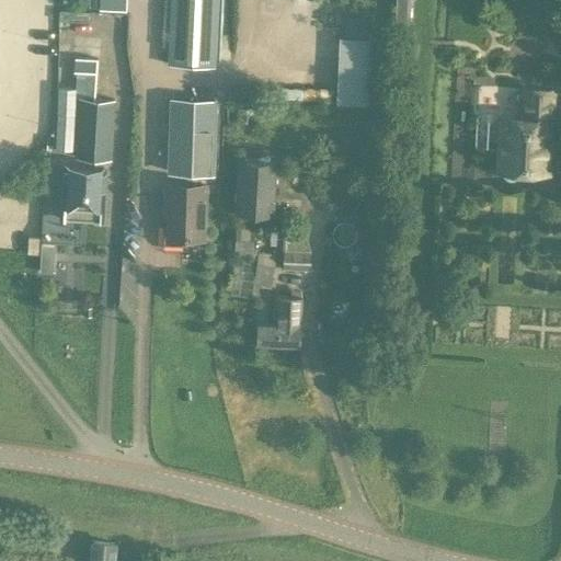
[(169,0),(167,64),(215,66),(217,0),(169,0)]
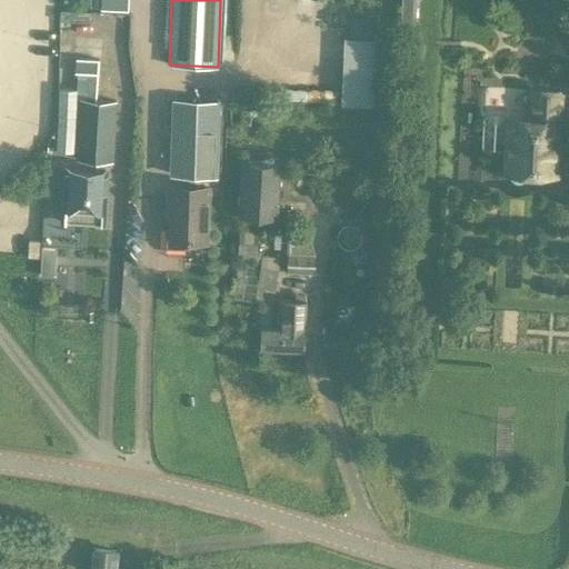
[(400,0),(401,10),(416,11),(416,0),(400,0)]
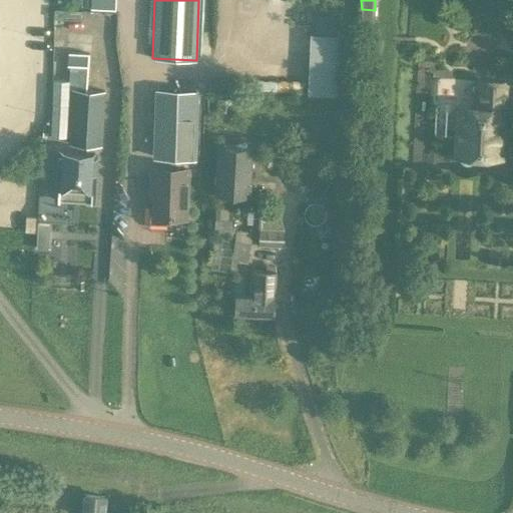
[(71,89),(67,143),(100,145),(103,90),(85,89),(87,53),(70,52),(67,88),(71,89)]
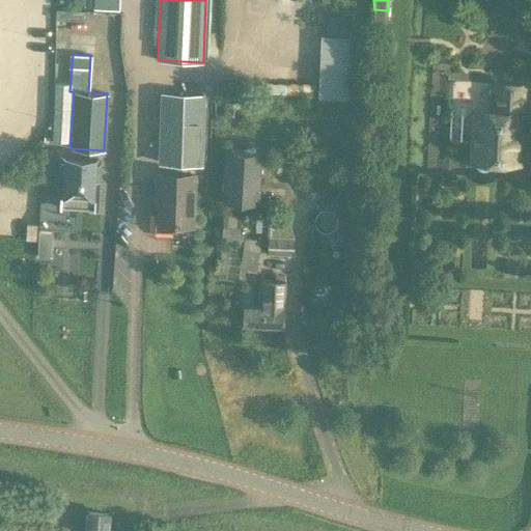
[(524,85),(485,82),(478,82),(452,81),(449,139),(473,141),(472,161),(475,161),(476,165),(478,168),(482,169),(486,169),(491,166),(492,162),(518,163),(521,114),(523,114),(524,85)]
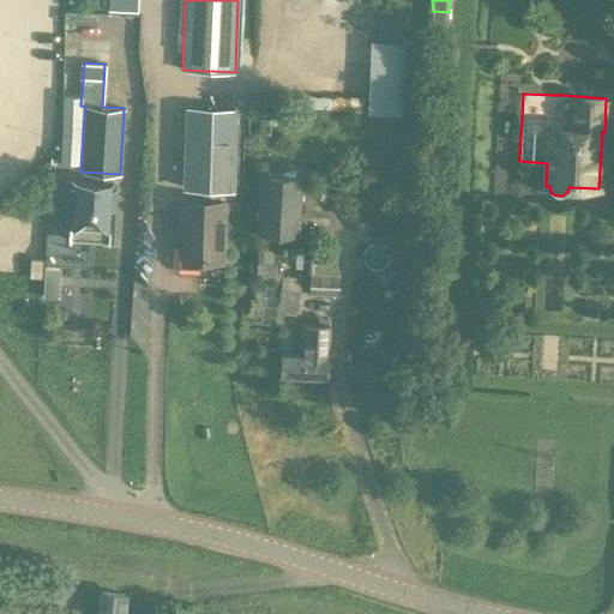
[(229,191),(232,113),(186,110),(182,188),(229,191)]
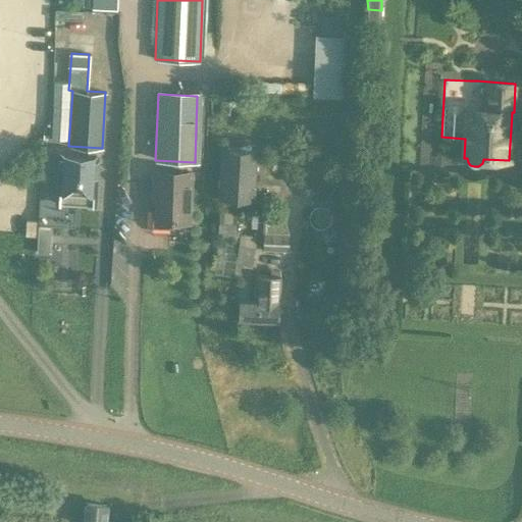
[(253,200),(255,151),(220,150),(218,198),(253,200)]
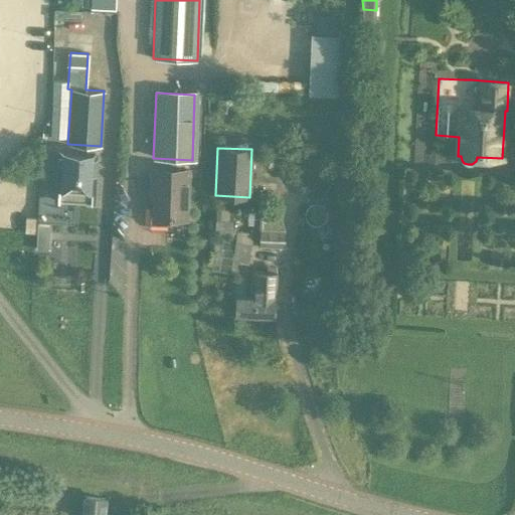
[(59,152),(56,201),(92,202),(95,154),(59,152)]
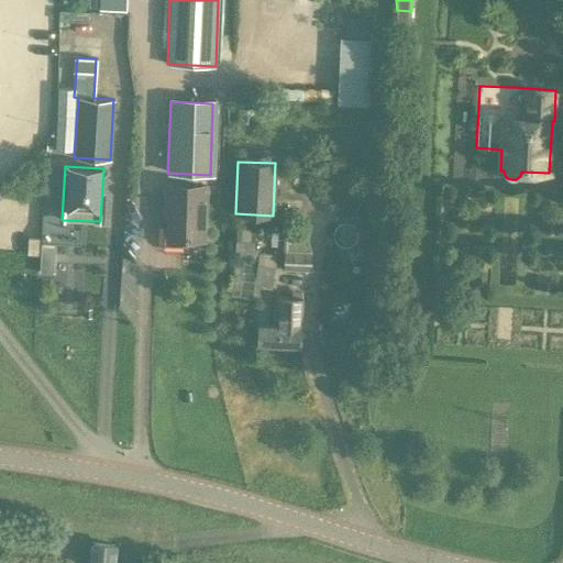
[(181,235),(205,236),(206,186),(165,185),(165,212),(168,212),(168,225),(164,225),(164,244),(181,245),(181,235)]
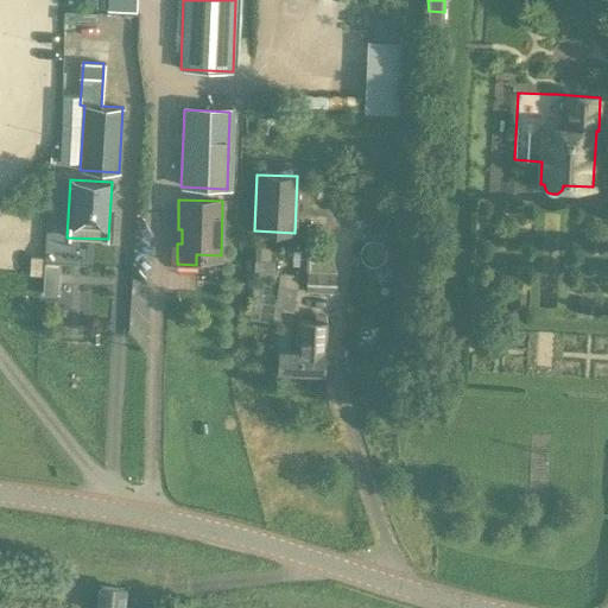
[(273,273),(274,247),(255,246),(254,272),(273,273)]
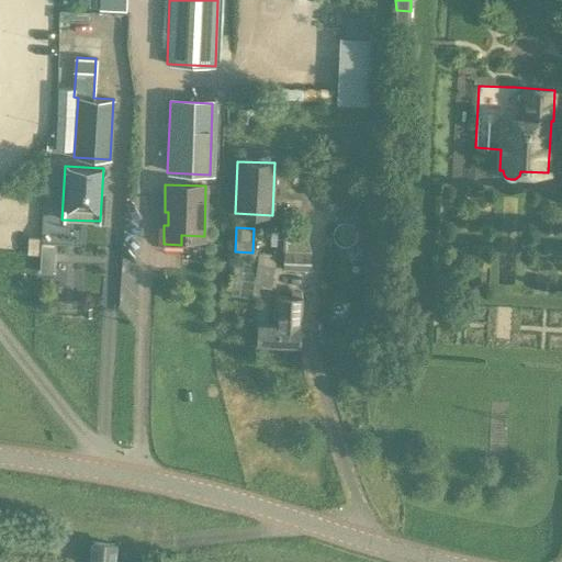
[(307,269),(308,254),(303,228),(284,227),(282,268),(307,269)]
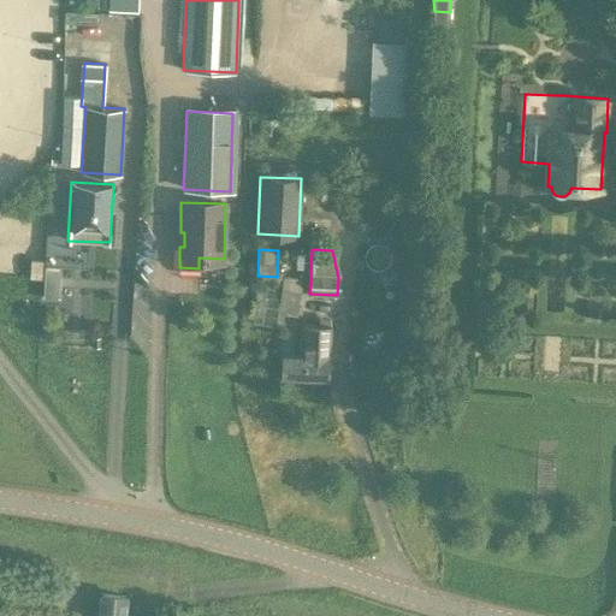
[(30,260),(29,277),(42,278),(42,260),(30,260)]
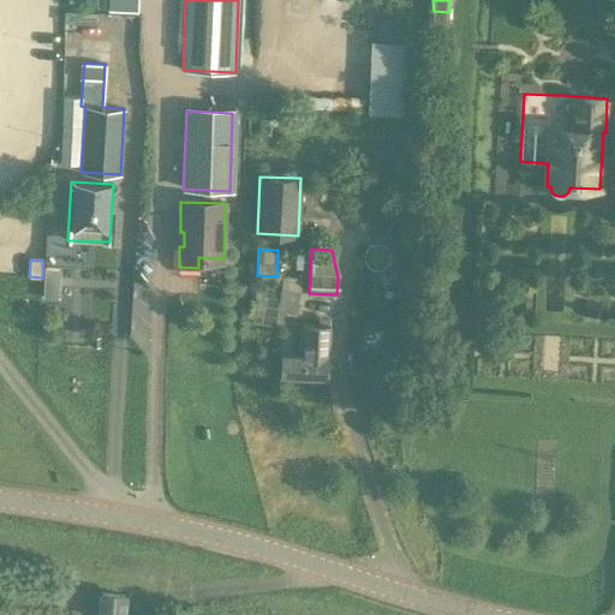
[(281,278),(280,288),(298,292),(300,280),(300,278),(281,275),(281,278)]
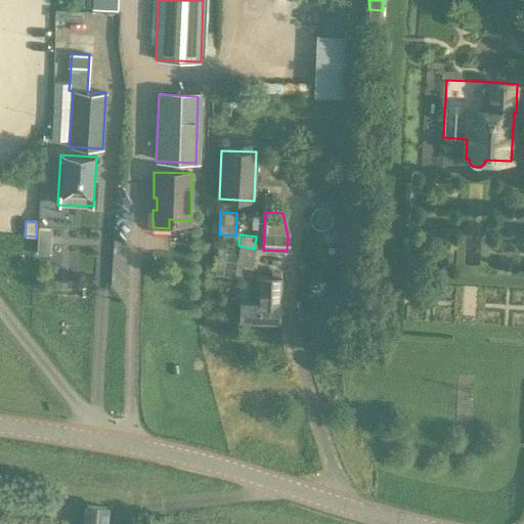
[(235,266),(233,277),(250,279),(252,268),(253,259),(236,257),(235,266)]
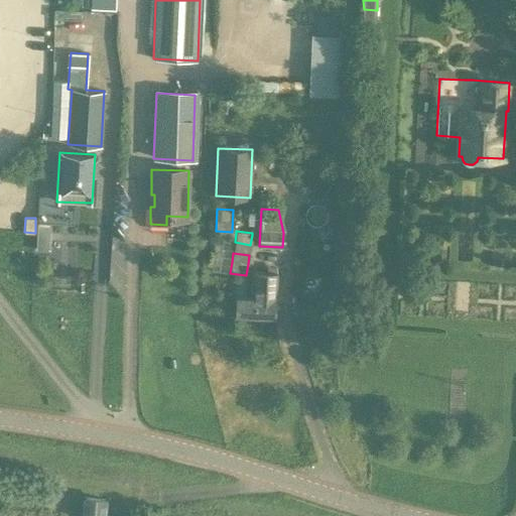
[(273,316),(275,273),(255,272),(254,293),(248,292),(248,297),(236,297),(235,315),(273,316)]
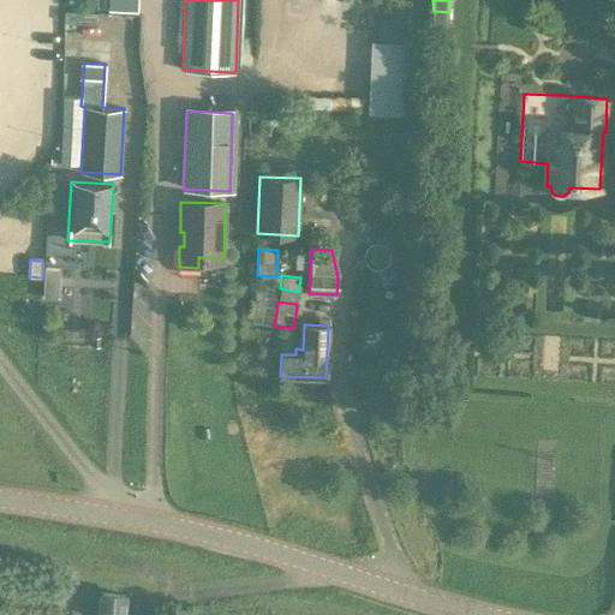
[(99,614),(123,614),(125,595),(101,592),(99,614)]
